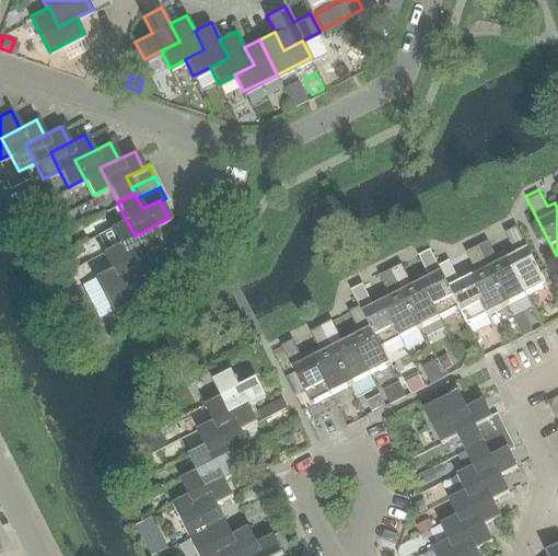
[(161,243),(152,227),(135,235),(125,218),(108,226),(116,242),(126,261),(143,252),(161,243)]
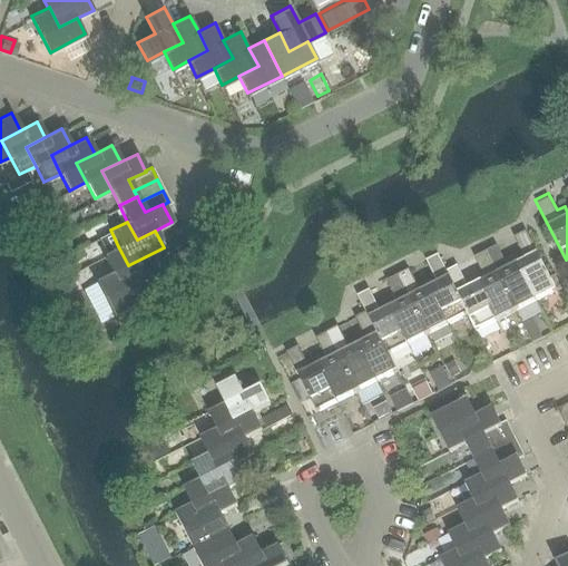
[(555,286),(525,227),(525,226),(513,232),(525,254),(516,259),(536,296),(555,286)]
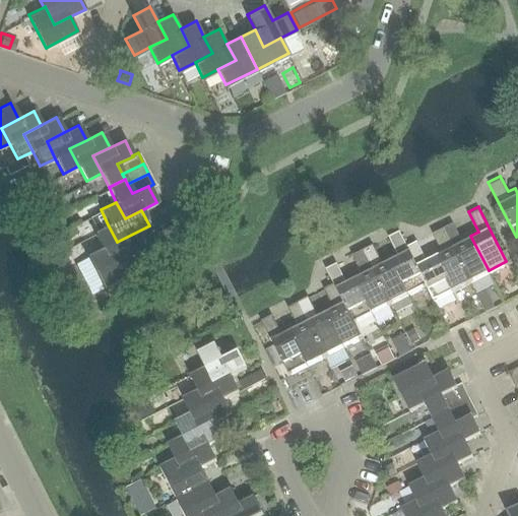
[(470,279),(489,270),(470,236),(462,240),(453,220),(443,226),(470,279)]
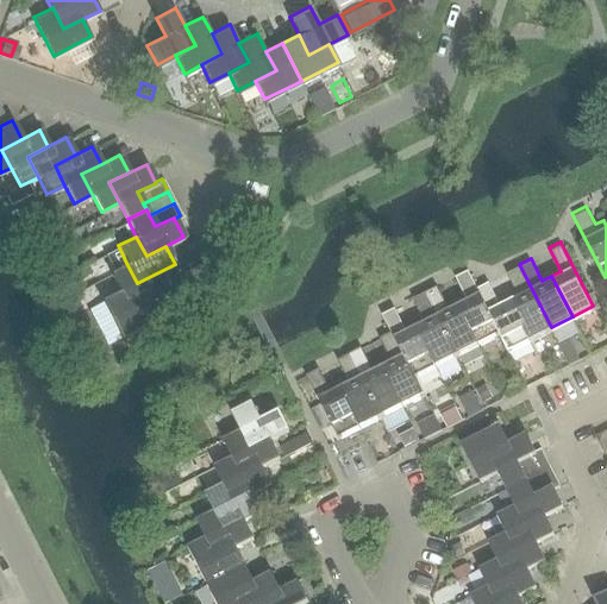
[(166,291),(156,274),(137,283),(126,263),(108,272),(118,290),(129,310),(148,300),(166,291)]
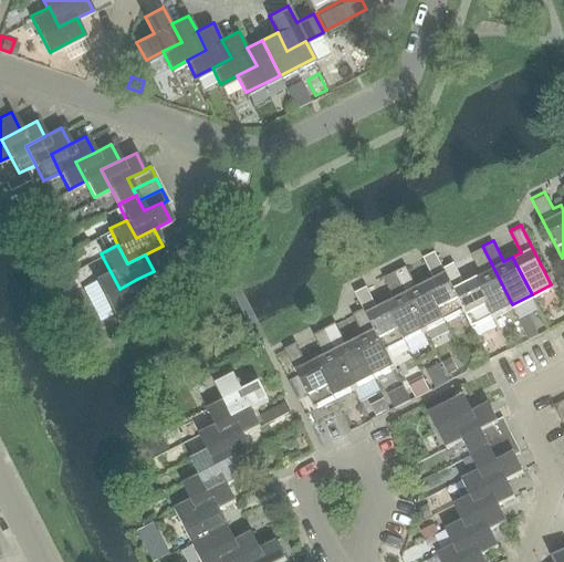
[(492,314),(512,304),(482,246),(470,251),(481,272),(473,277),(492,314)]
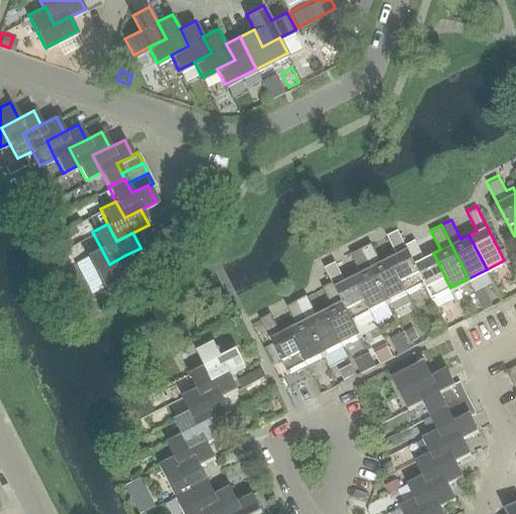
[(425,281),(405,242),(398,227),(387,233),(397,251),(388,255),(406,290),(424,282),(425,281)]
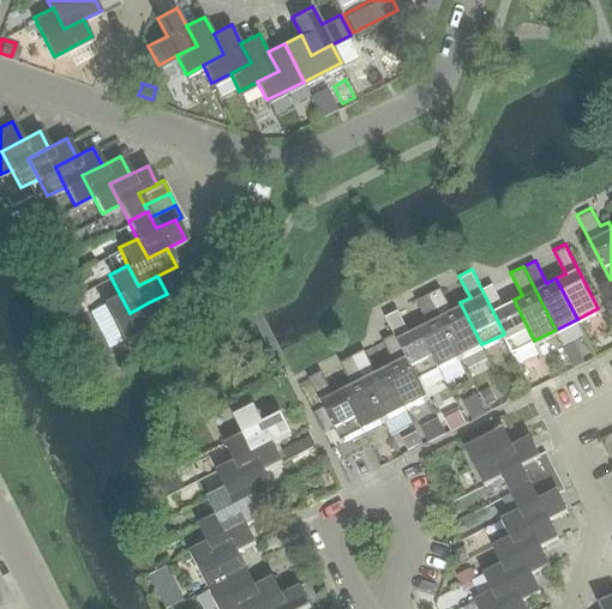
[(504,305),(492,282),(491,281),(480,287),(504,333),(503,335),(511,351),(534,341),(514,300),(504,305)]
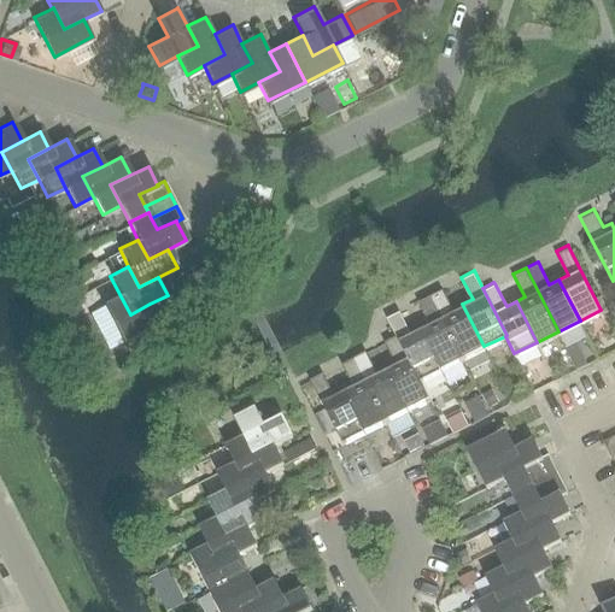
[(452,309),(441,287),(429,293),(462,357),(484,346),(462,304),(452,309)]
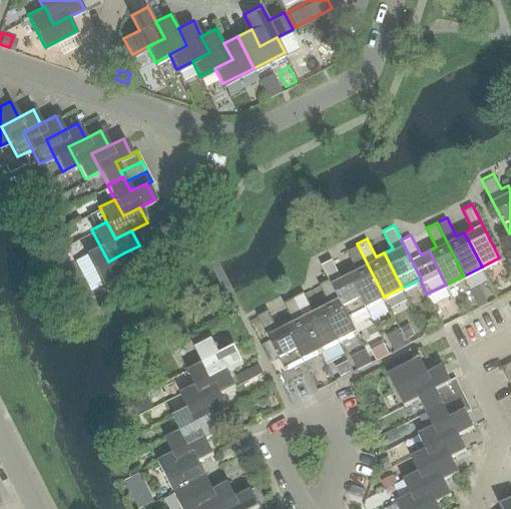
[(384,297),(357,243),(348,247),(358,267),(349,272),(366,306),(384,297)]
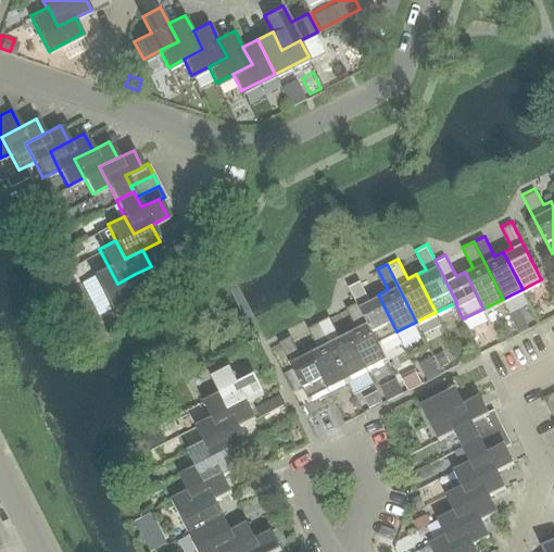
[(143,290),(135,274),(117,284),(108,265),(91,274),(109,308),(143,290)]
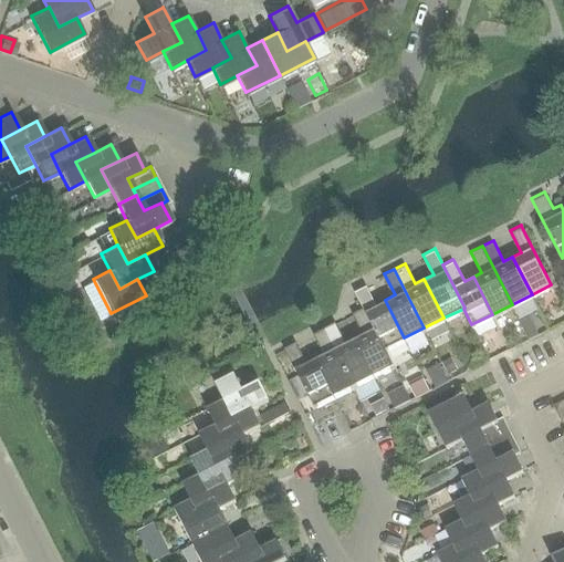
[(385,347),(385,346),(404,337),(385,300),(376,304),(366,283),(354,289),(363,305),(385,347)]
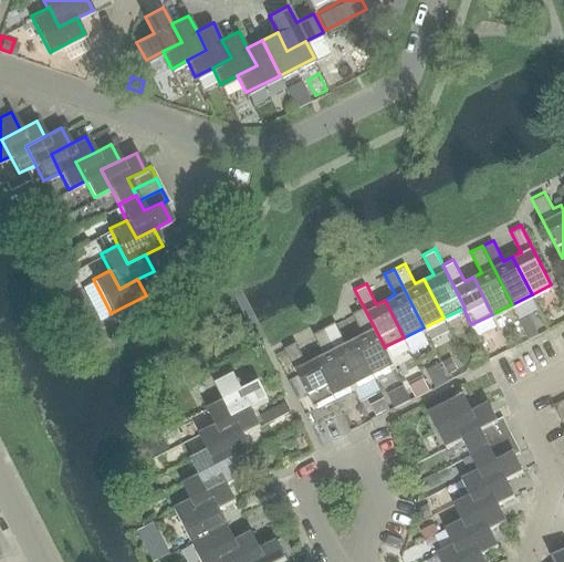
[(394,364),(385,346),(385,347),(363,305),(353,311),(363,332),(355,336),(374,374),(394,364)]
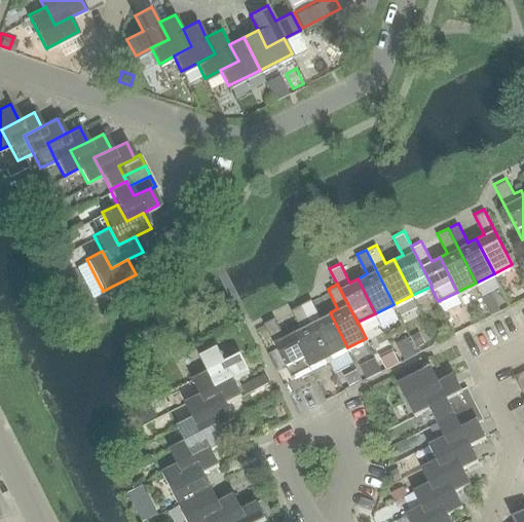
[(347,347),(330,312),(322,317),(311,297),(301,302),(329,357),(347,347)]
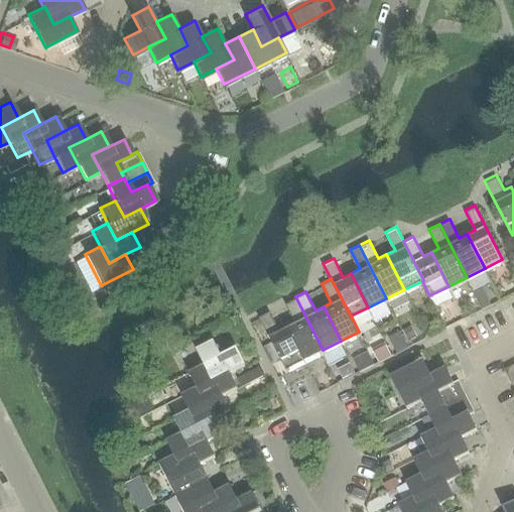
[(484,293),(475,298),(480,307),(488,302),(484,293)]
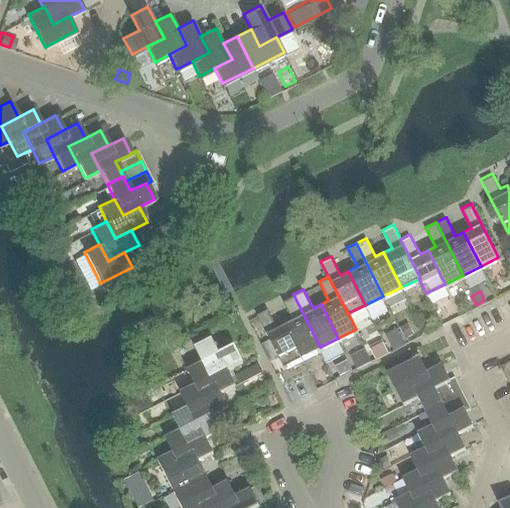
[(320,347),(293,294),(283,299),(293,318),(285,322),(302,356),(320,347)]
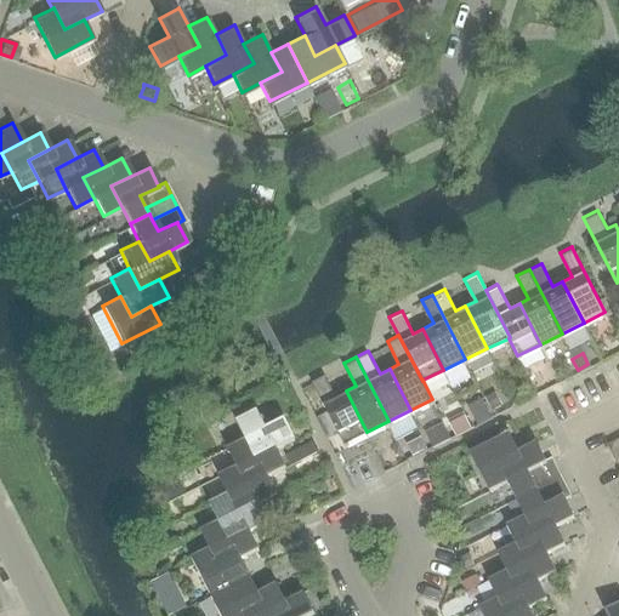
[(336,395),(324,372),(311,378),(345,444),(367,432),(346,391),(336,395)]
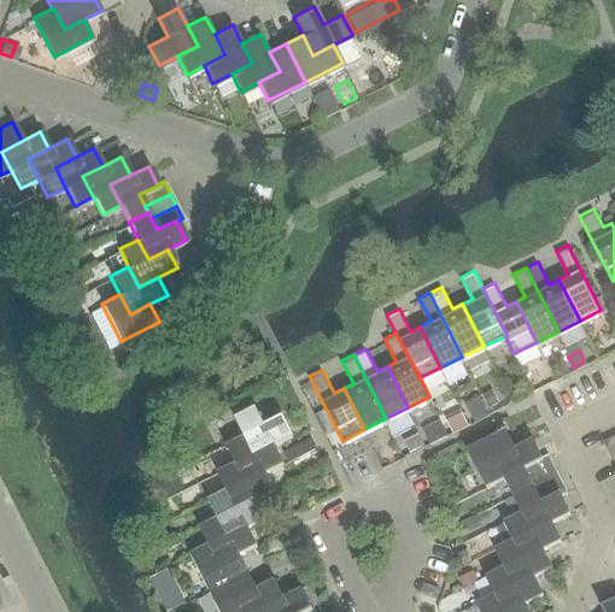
[(546,370),(536,376),(540,386),(551,380),(546,370)]
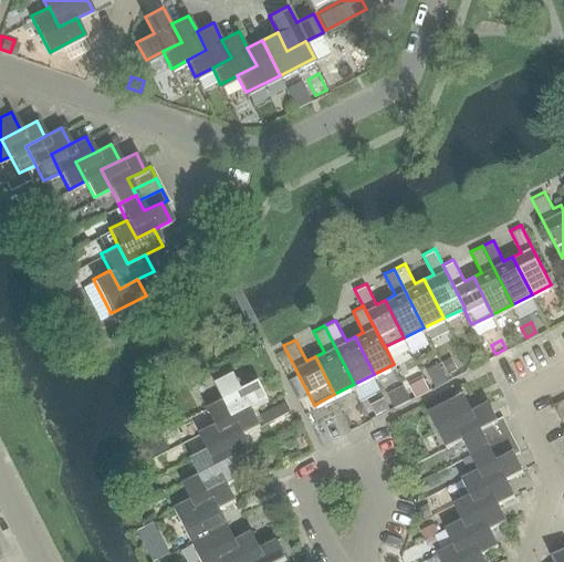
[(448,355),(439,360),(448,376),(457,372),(448,355)]
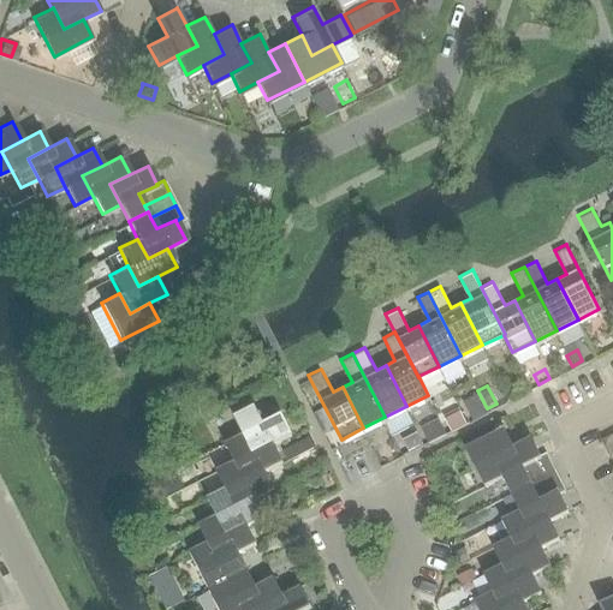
[(232,413),(242,432),(251,453),(272,442),(290,434),(279,413),(261,423),(251,404),(232,413)]
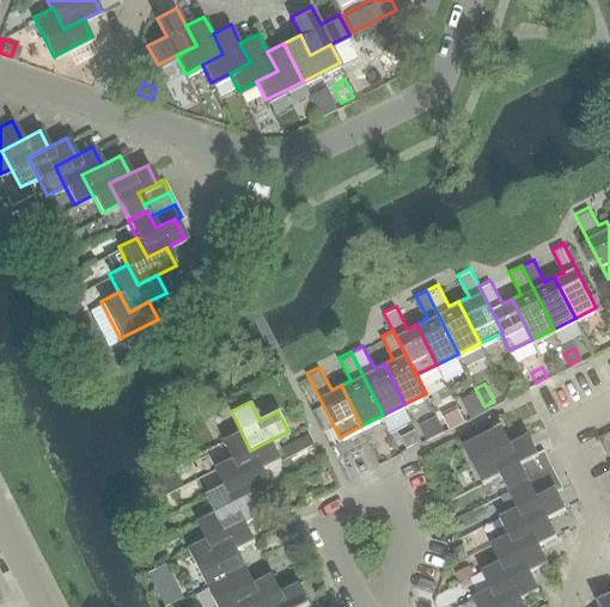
[(453,404),(439,412),(447,428),(462,420),(453,404)]
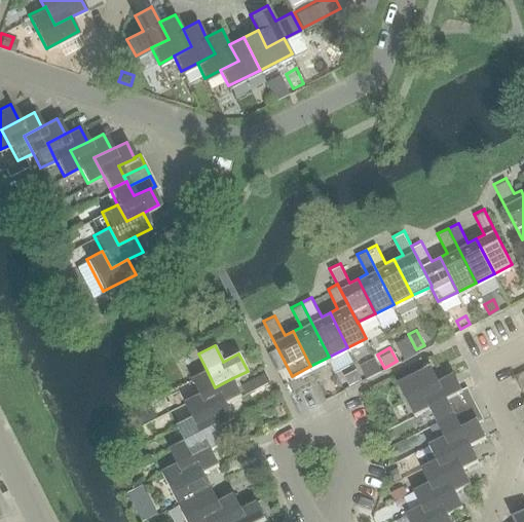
[(373,356),(357,364),(364,377),(379,369),(373,356)]
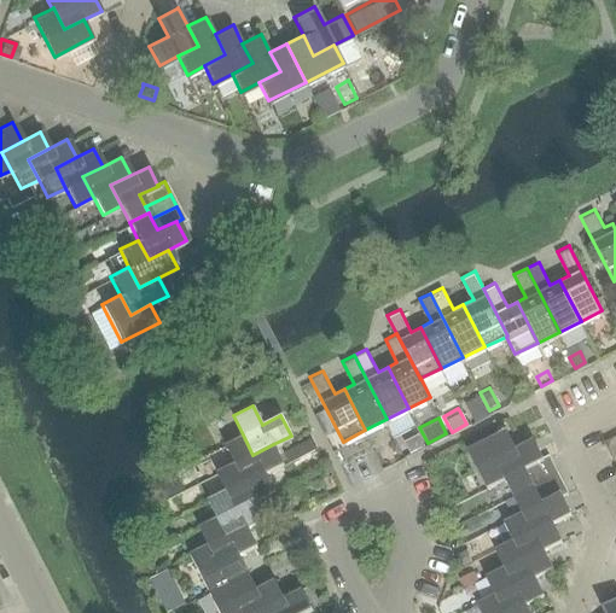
[(486,483),(504,474),(495,455),(515,445),(505,426),(468,445),(486,483)]
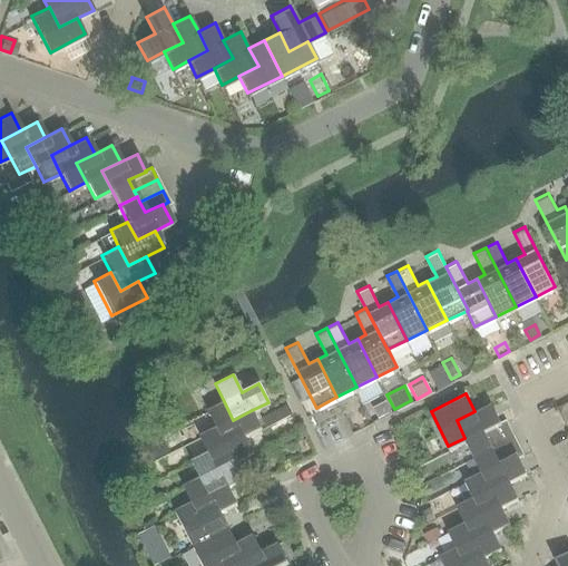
[(567,398),(556,405),(567,427),(567,398)]
